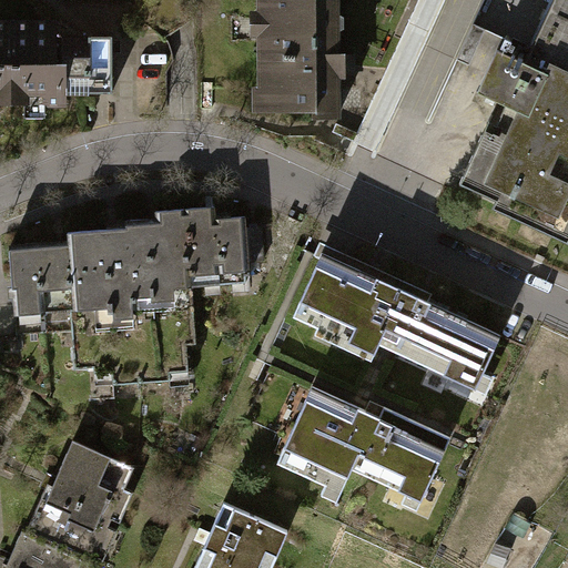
[(342,74),(341,0),(259,0),(260,87),(281,85),(282,109),(312,108),(312,115),(338,115),(337,74),(342,74)]
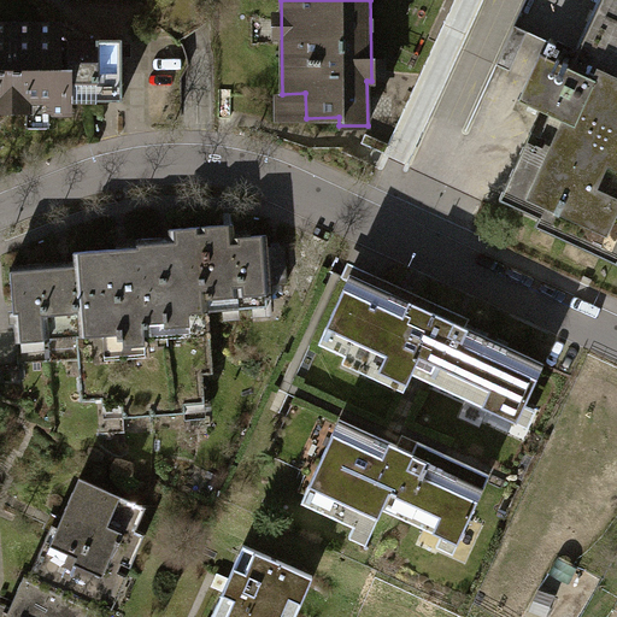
[(616,246),(616,0),(600,0),(569,69),(541,56),(519,103),(546,115),(506,201),(616,250),(616,246)]
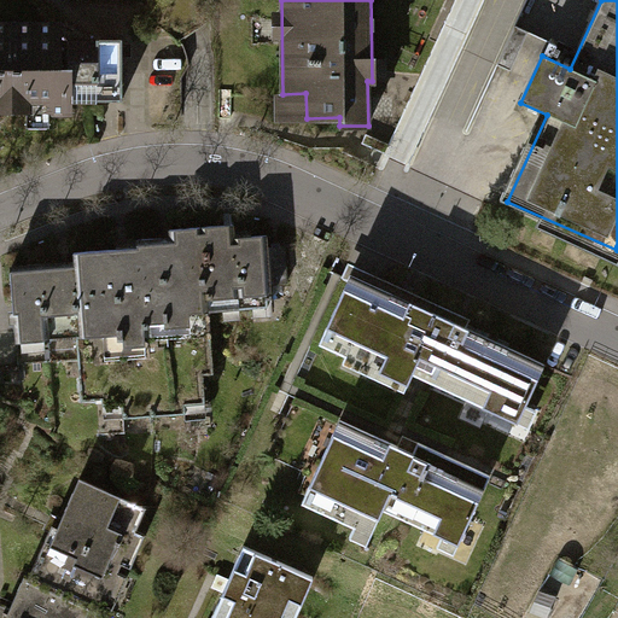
[(0,110),(11,111),(10,24),(0,24),(0,110)]
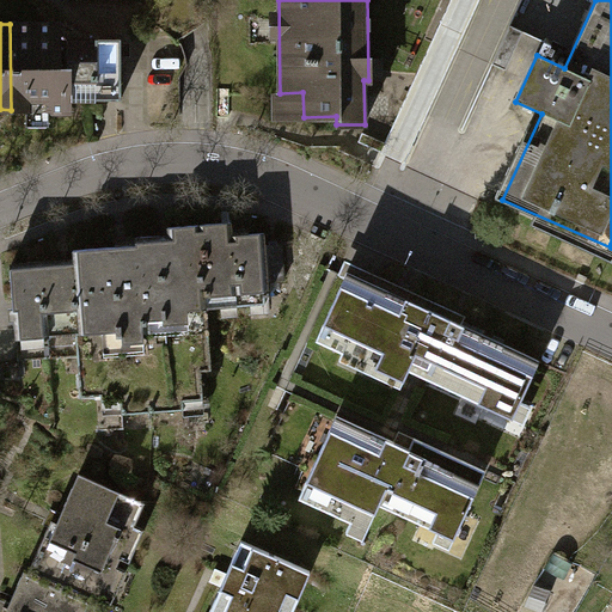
[(49,24),(10,24),(11,110),(71,109),(71,101),(99,101),(99,90),(117,90),(116,38),(49,38),(49,24)]
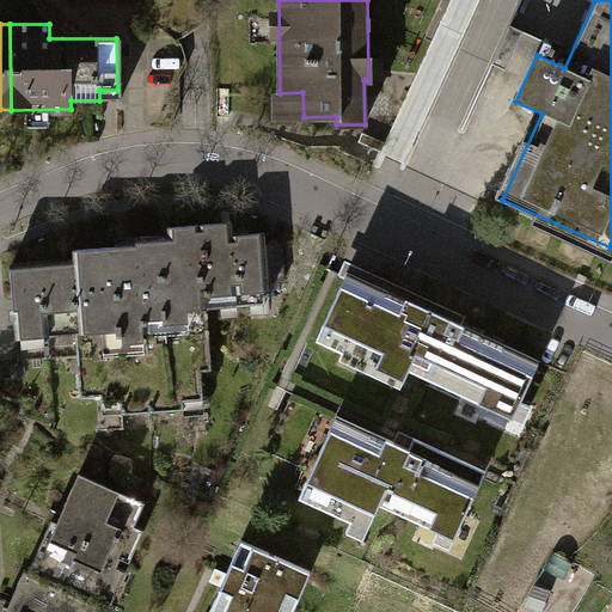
[(206,307),(237,305),(230,228),(230,221),(227,221),(199,224),(206,307)]
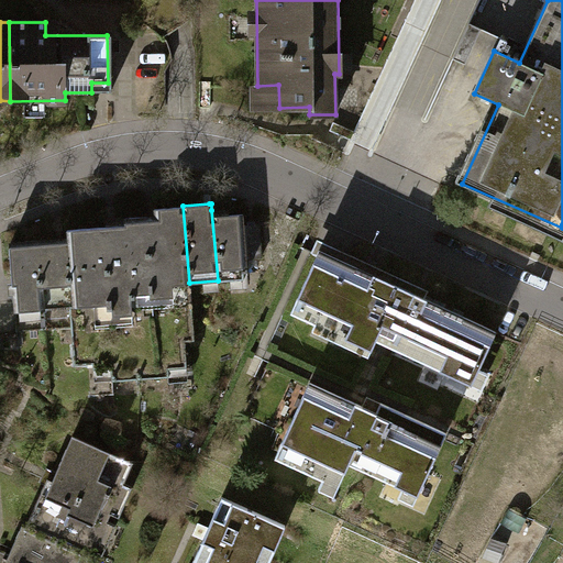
[(194,340),(189,283),(183,206),(154,208),(154,216),(152,216),(123,218),(123,224),(114,225),(66,229),(67,236),(73,306),(69,306),(72,326),(77,324),(79,343),(73,343),(74,363),(91,362),(91,368),(109,367),(110,381),(167,376),(167,368),(185,366),(183,341),(194,340)]
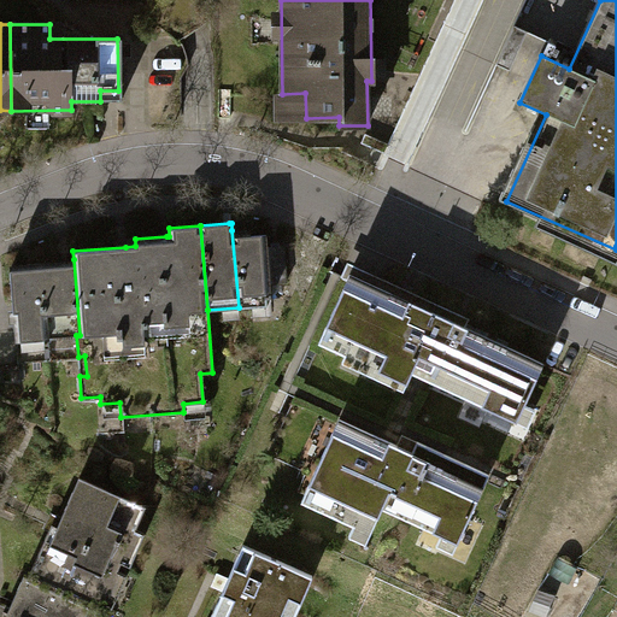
[(250,229),(231,230),(239,307),(271,305),(270,281),(286,280),(282,246),(277,246),(266,247),(265,234),(250,235),(250,229)]
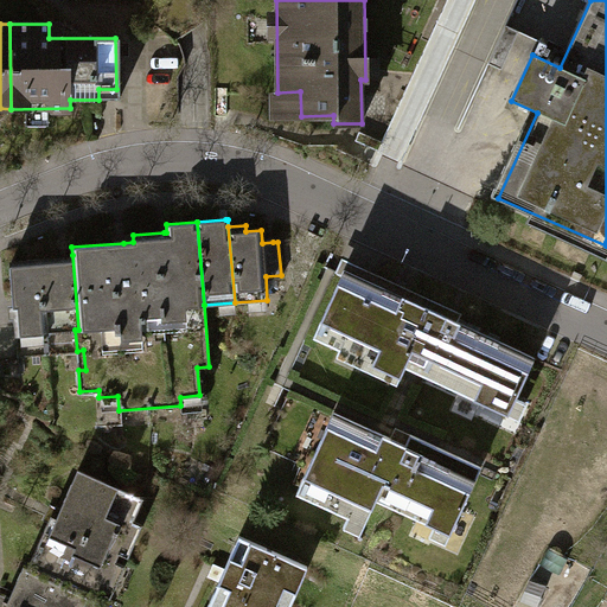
[(46,332),(75,330),(78,330),(72,255),(65,255),(56,256),(56,260),(40,261),(46,332)]
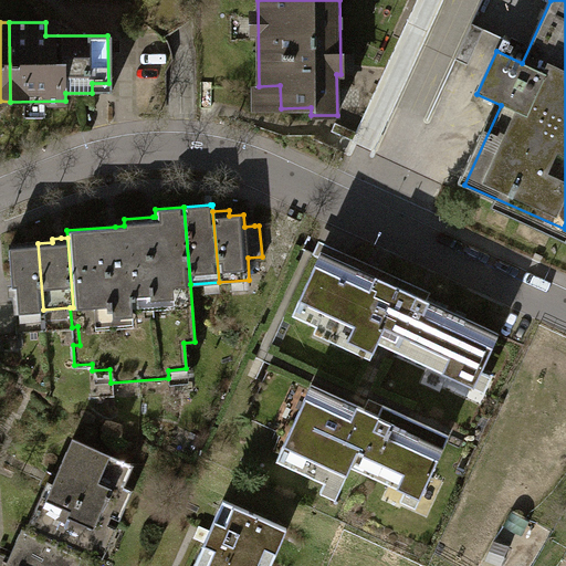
[(13,312),(43,310),(38,243),(38,239),(28,240),(21,240),(22,245),(8,247),(13,312)]
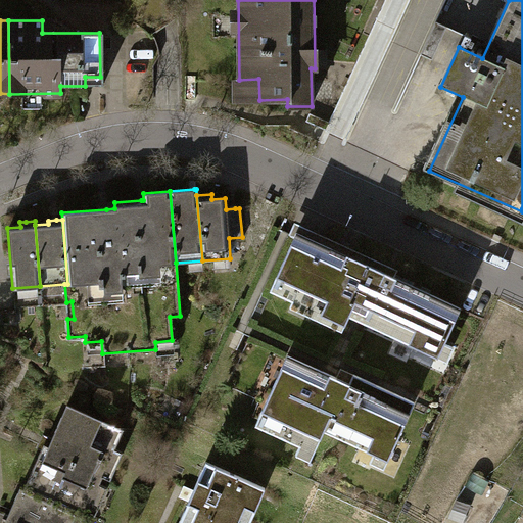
[(289,233),(294,236),(318,246),(320,242),(393,276),(396,269),(294,222),(289,233)]
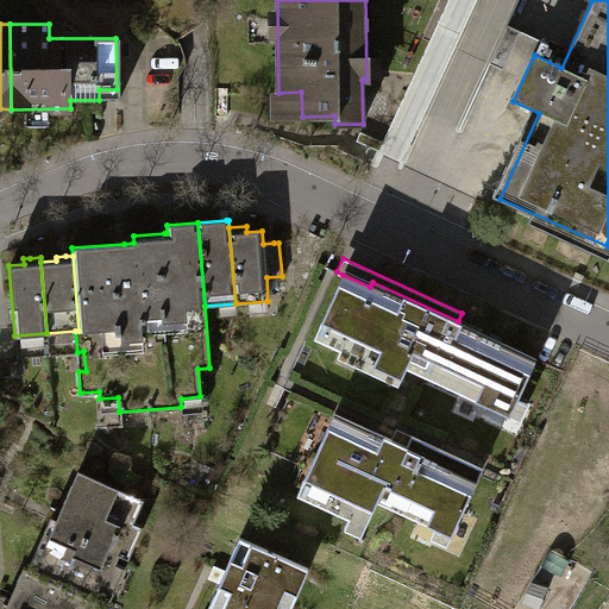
[(535,357),(458,321),(372,282),(370,287),(343,275),(314,338),(400,377),(406,365),(509,413),(535,357)]
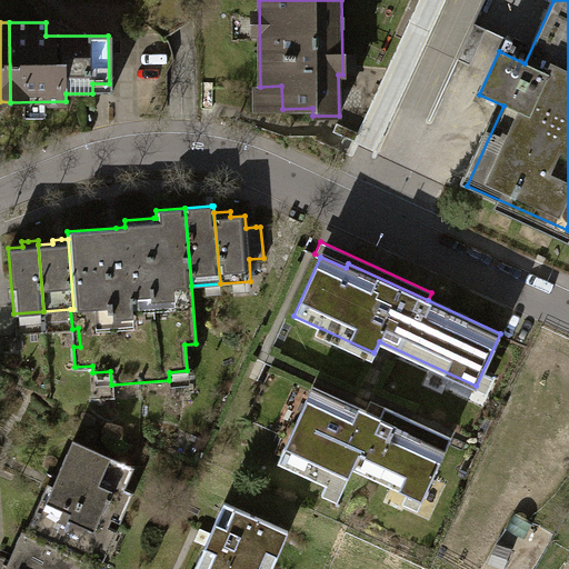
[(43,311),(13,313),(15,333),(72,329),(70,309),(43,311)]
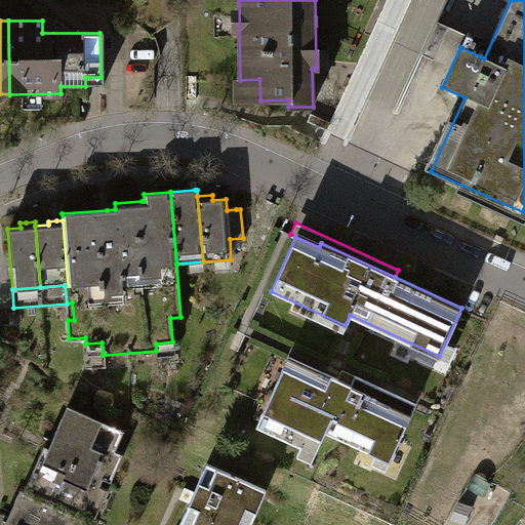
[(351,385),(288,356),(256,426),(314,452),(324,430),(389,459),(415,402),(355,375),(351,385)]
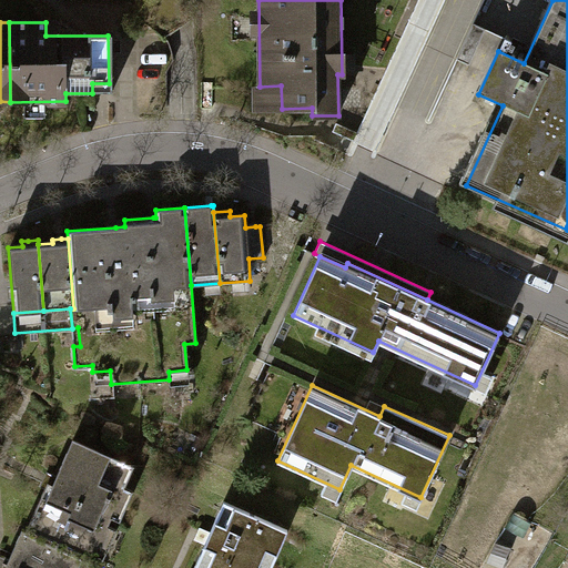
[(132,465),(73,440),(57,478),(52,476),(47,489),(43,487),(23,534),(88,560),(91,561),(132,465)]
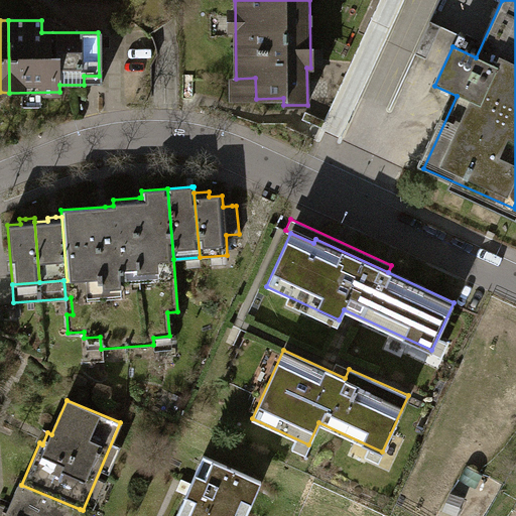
[(244,515),(259,480),(203,456),(188,489),(176,515),(231,515),(232,515),(244,515)]
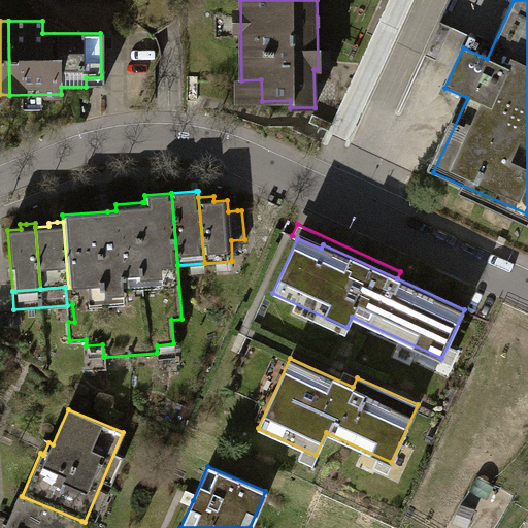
[(22,496),(18,494),(3,527),(77,527),(81,521),(22,496)]
